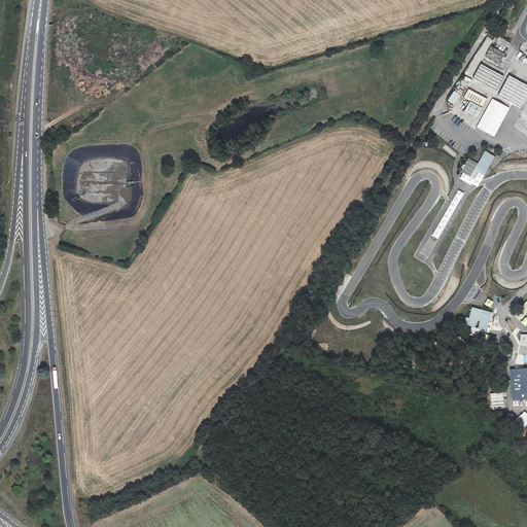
[(498,63),(504,54),(491,46),(486,56),(498,63)]
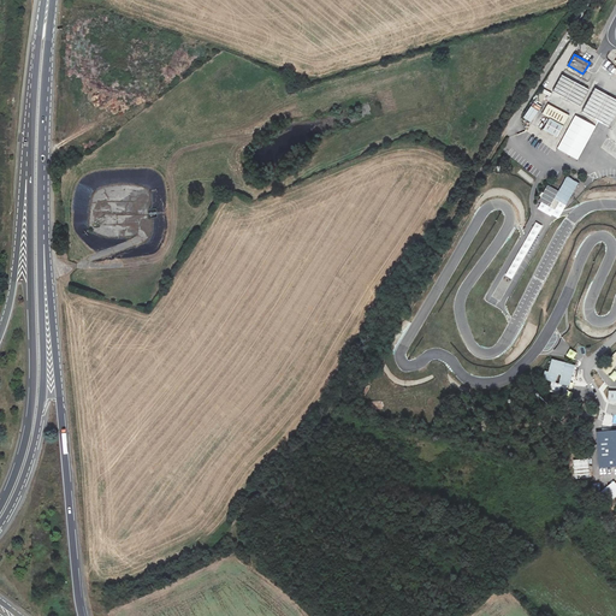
[(579,106),(588,89),(562,75),(552,93),(579,106)]
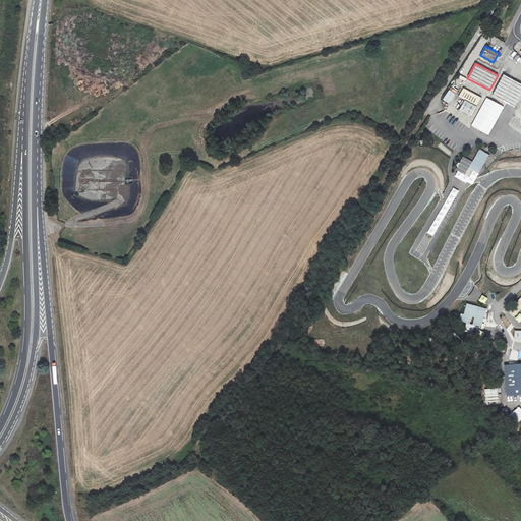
[(498,82),(500,83),(507,71),(505,70),(498,82)]
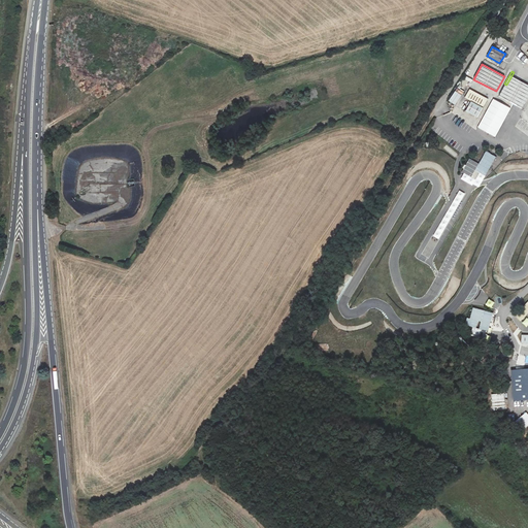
[(506,85),(512,88),(518,74),(514,72),(506,85)]
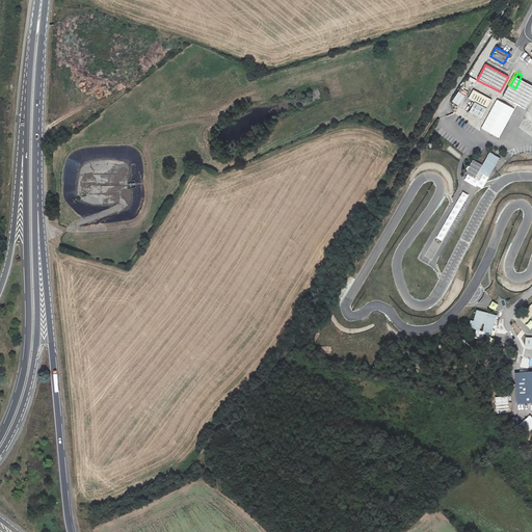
[(470,77),(467,82),(473,86),(476,80),(470,77)]
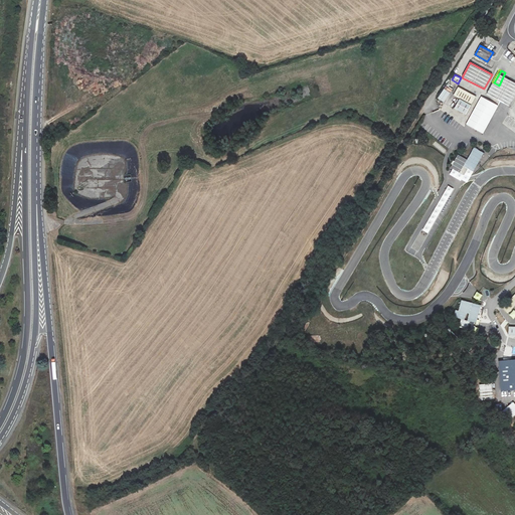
[(453,96),(460,100),(465,91),(458,87),(453,96)]
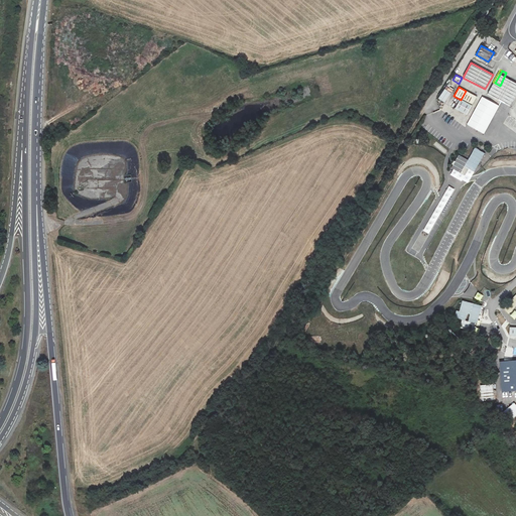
[(444,103),(450,93),(444,89),(438,99),(444,103)]
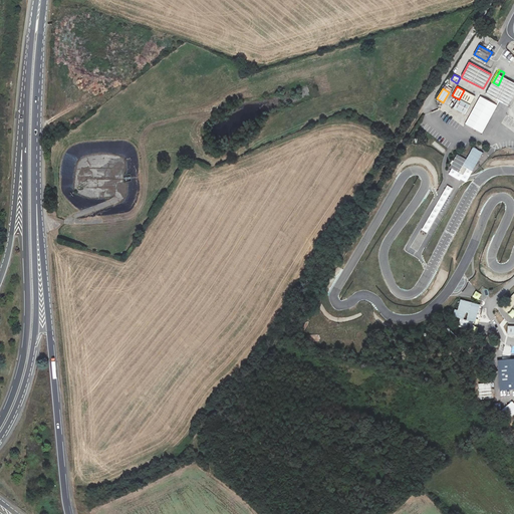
[(459,99),(453,108),(465,114),(475,96),(464,90),(459,99)]
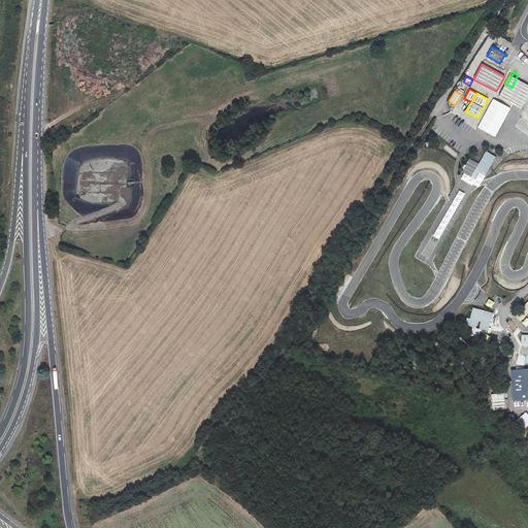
[(498,106),(491,102),(479,126),(496,134),(508,111),(498,106)]
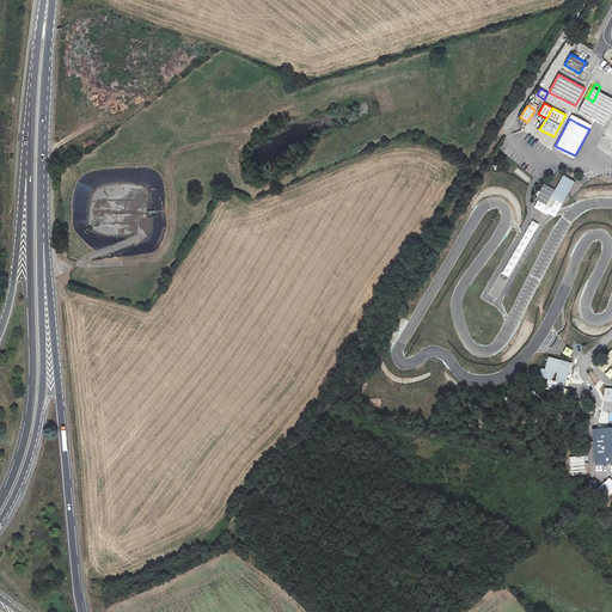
[(568,176),(563,184),(564,185),(569,177),(580,184),(575,191),(576,193),(581,183),(568,176)]
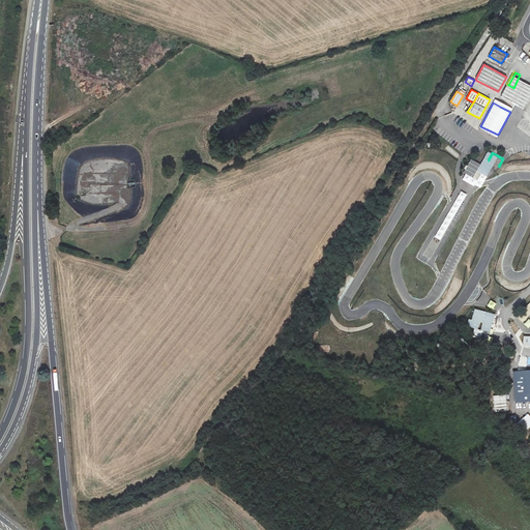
[(498,166),(502,159),(493,153),(489,160),(498,166)]
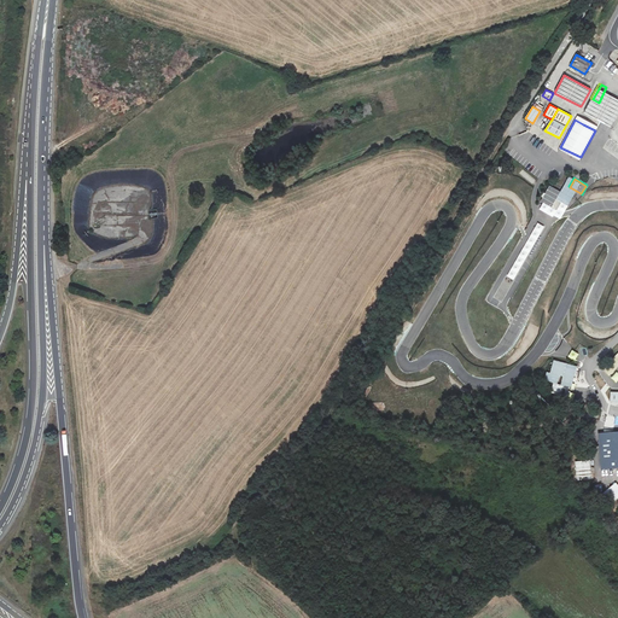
[(541,202),(552,208),(560,192),(549,186),(541,202)]
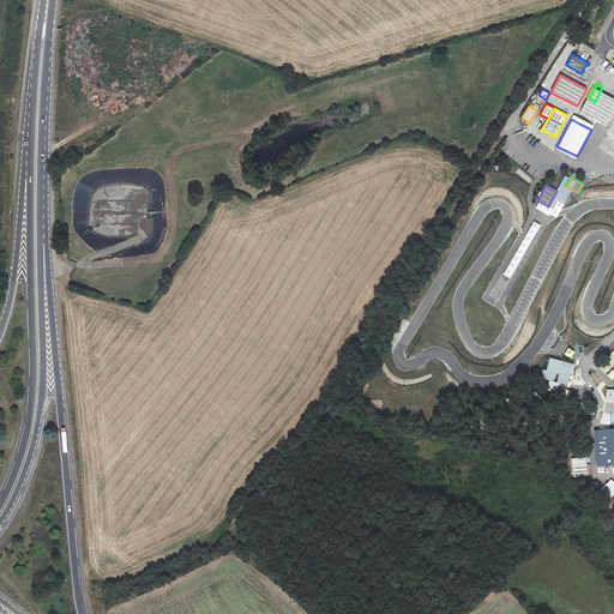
[(558,198),(566,202),(572,191),(565,186),(558,198)]
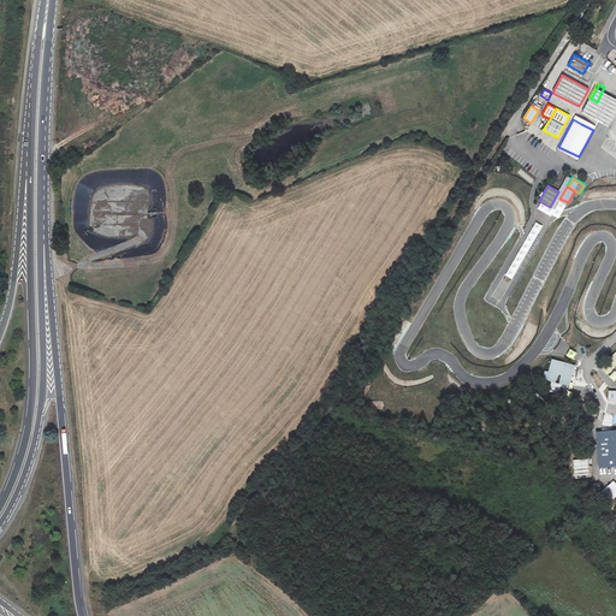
[(549,215),(552,208),(550,207),(539,201),(535,208),(549,215)]
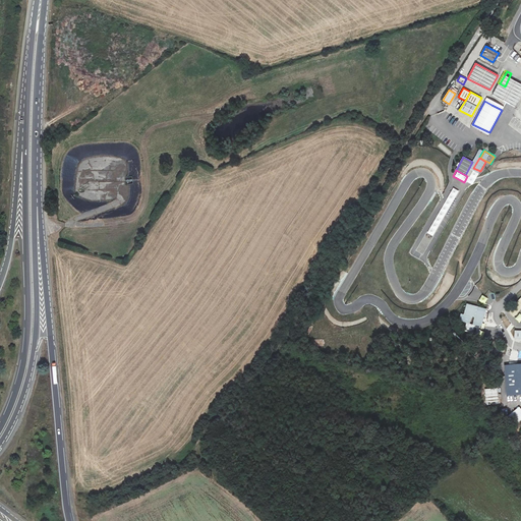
[(449,195),(427,233),(432,236),(459,191),(453,188),(449,195)]
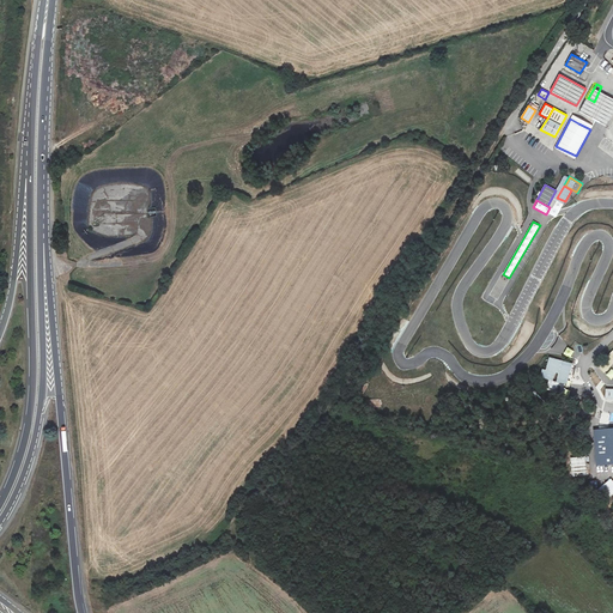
[(568,347),(563,354),(570,358),(575,351),(568,347)]
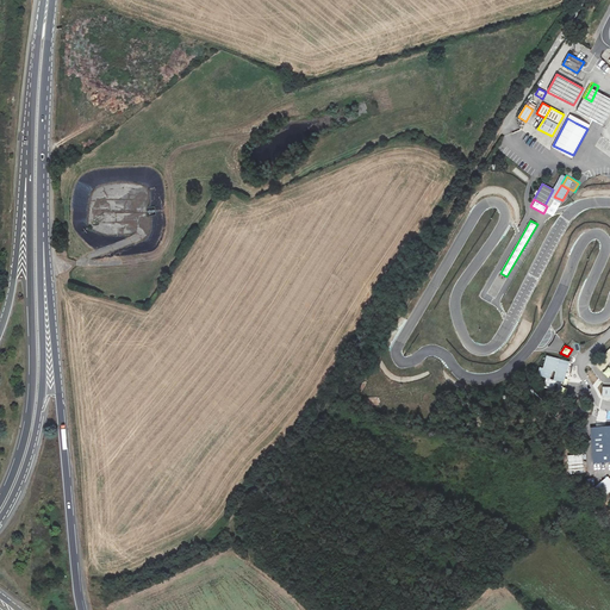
[(609,362),(609,360),(609,348),(599,360),(604,365),(608,360),(609,362)]
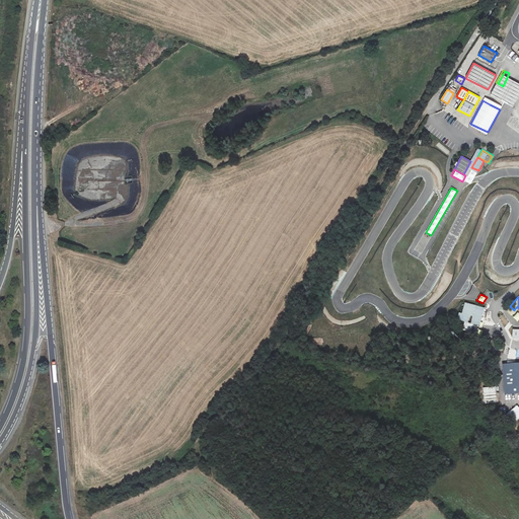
[(471,319),(480,321),(484,311),(474,309),(475,305),(464,302),(462,313),(459,312),(457,319),(467,322),(469,315),(472,316),(471,319)]
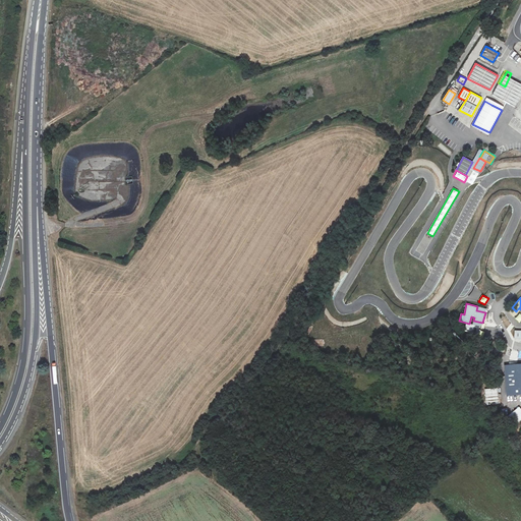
[(513,316),(517,312),(516,311),(512,307),(508,311),(513,316)]
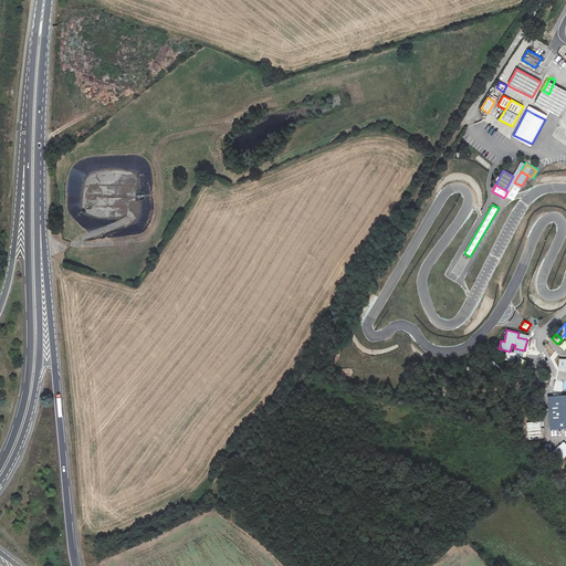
[(504,360),(514,362),(515,353),(505,352),(504,360)]
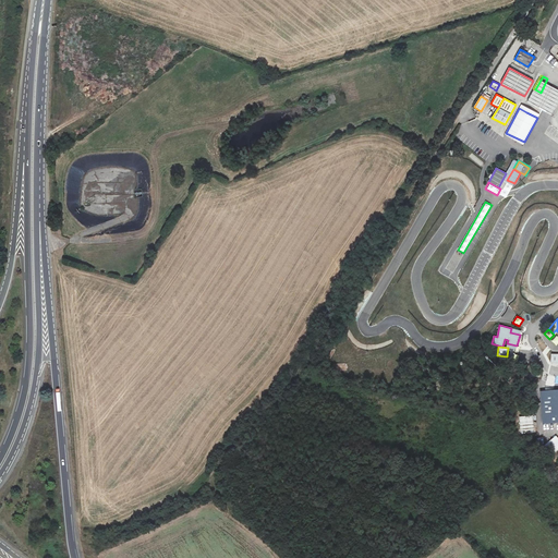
[(557,389),(541,391),(543,423),(557,422),(557,389)]
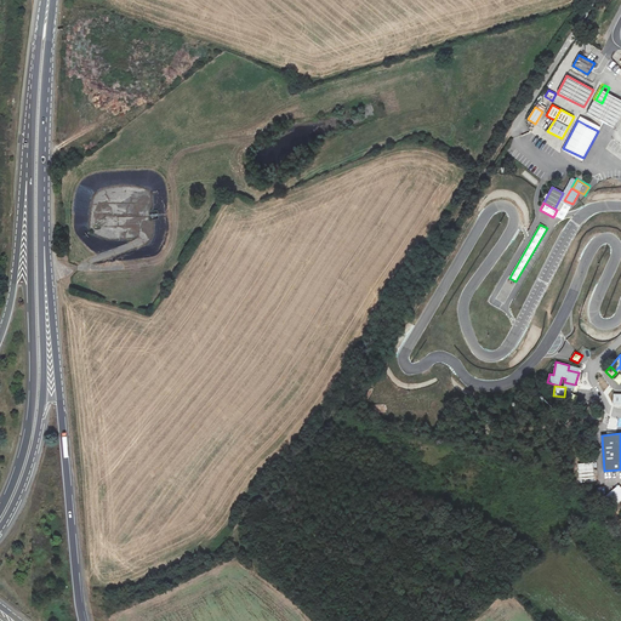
[(577,480),(594,479),(593,462),(577,463),(577,480)]
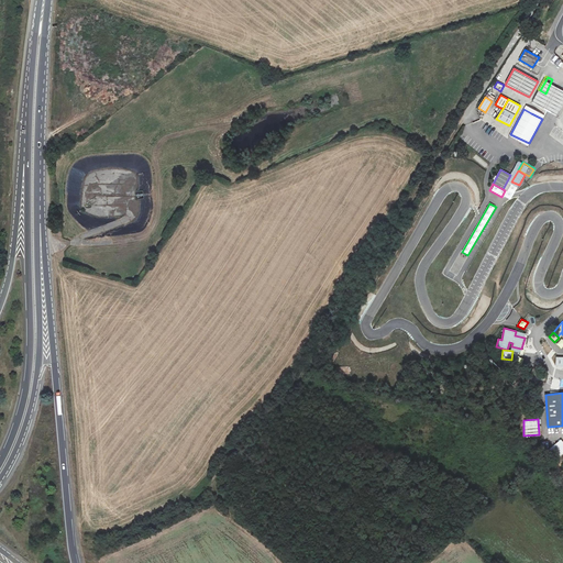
[(555,460),(562,453),(562,442),(561,440),(548,450),(555,460)]
